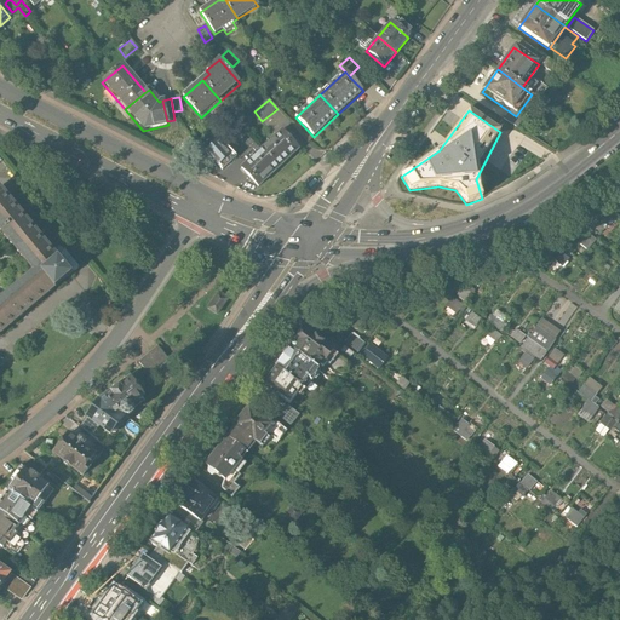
[(281,130),(260,149),(280,168),(299,150),(281,130)]
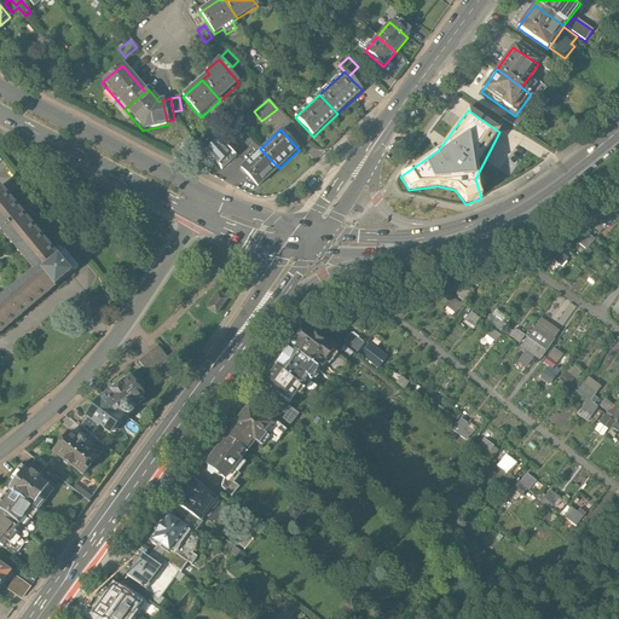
[(202,154),(219,172),(235,156),(218,139),(202,154)]
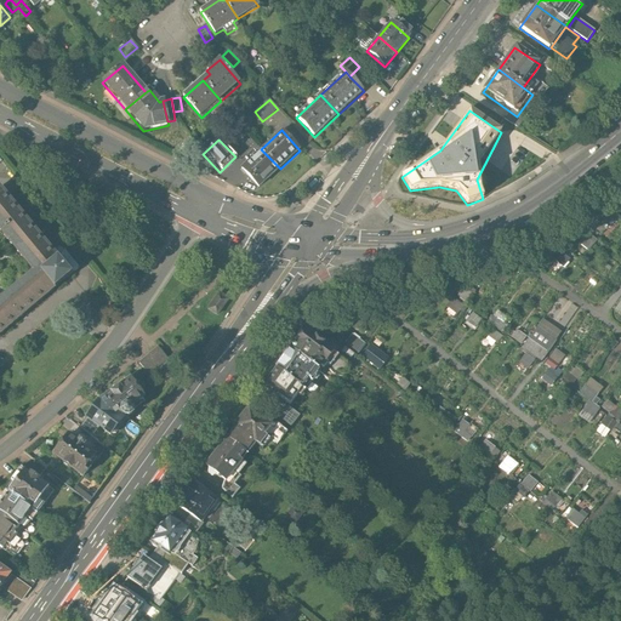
[(258,188),(280,169),(261,149),(240,169),(258,188)]
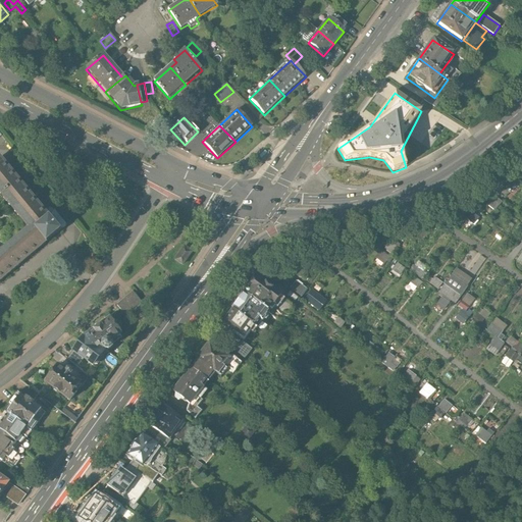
[(0,279),(65,226),(51,209),(46,214),(0,158),(0,279)]
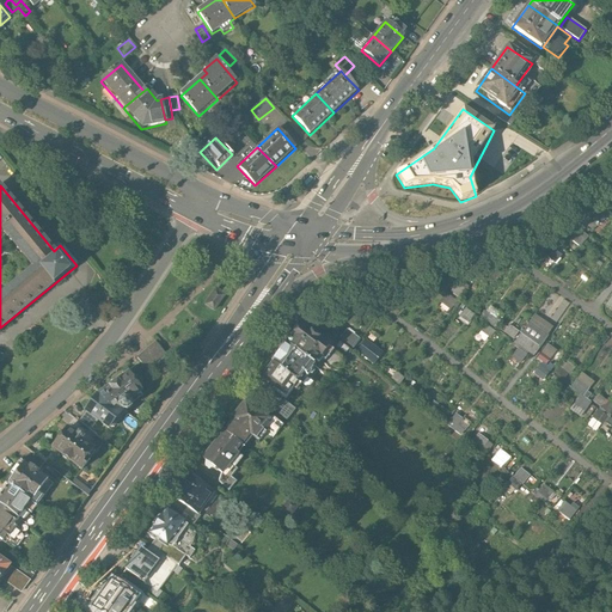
[(554,263),(561,256),(555,249),(546,257),(554,263)]
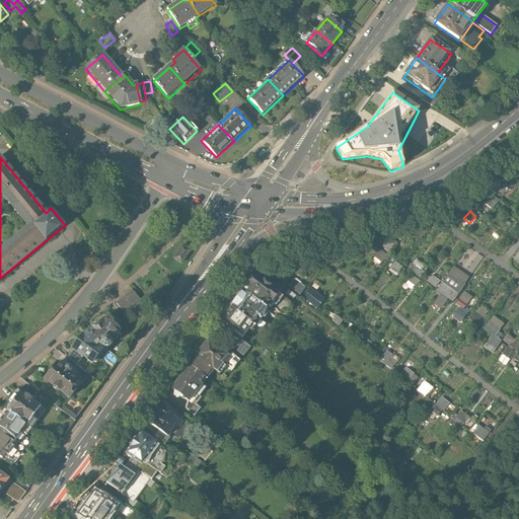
[(192,251),(182,244),(172,258),(180,265),(181,266),(192,251)]
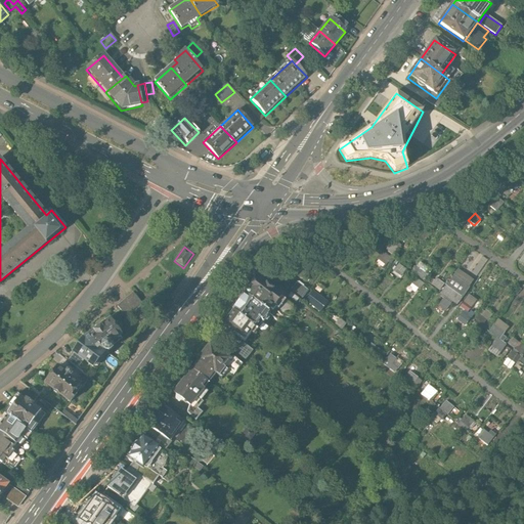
[(376,261),(384,267),(391,258),(383,252),(376,261)]
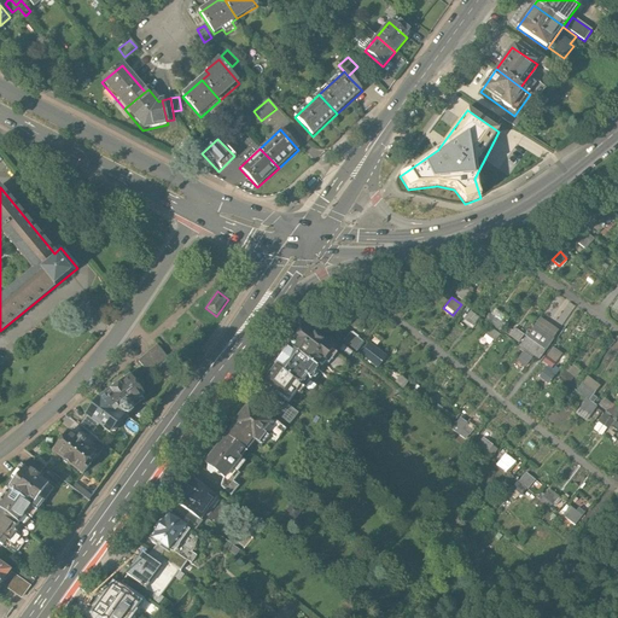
[(467,310),(462,320),(473,325),(478,315),(467,310)]
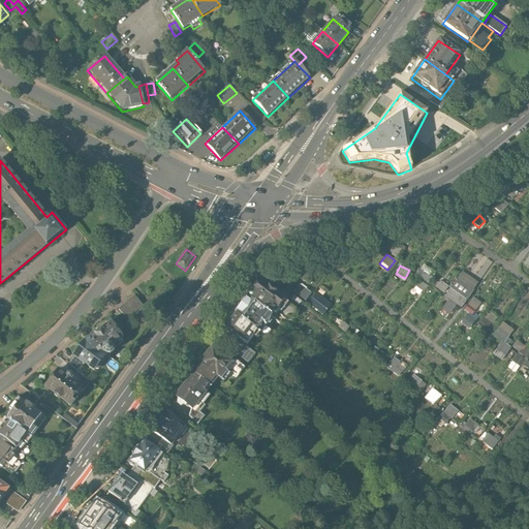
[(444,298),(461,308),(476,281),(459,272),(444,298)]
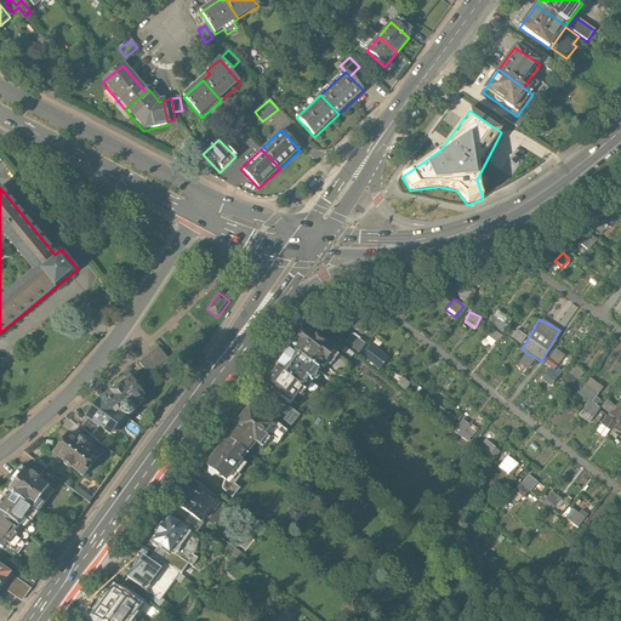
[(519,343),(528,331),(518,326),(511,337),(519,343)]
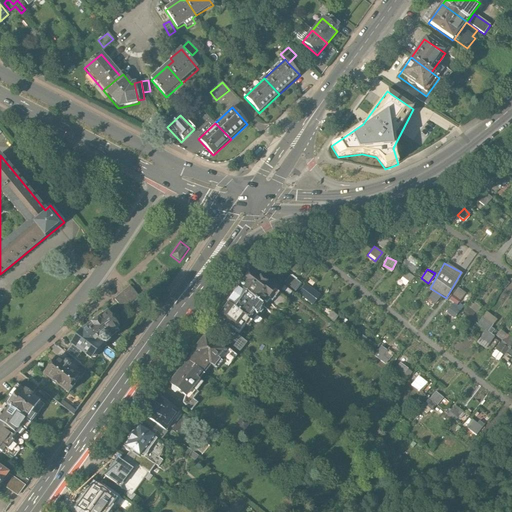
[(283,289),(259,270),(245,287),(269,306),(283,289)]
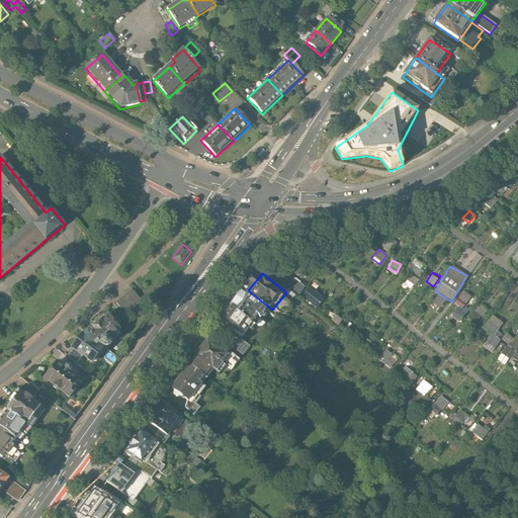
[(412,286),(417,280),(411,275),(406,281),(412,286)]
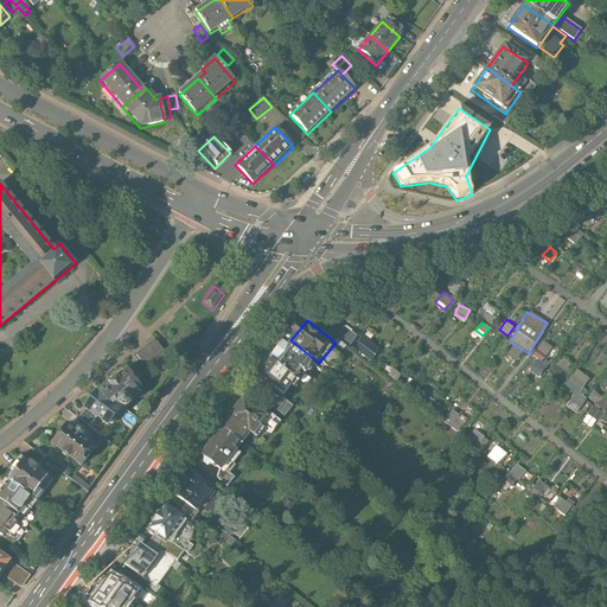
[(344,325),(336,333),(349,345),(357,336),(344,325)]
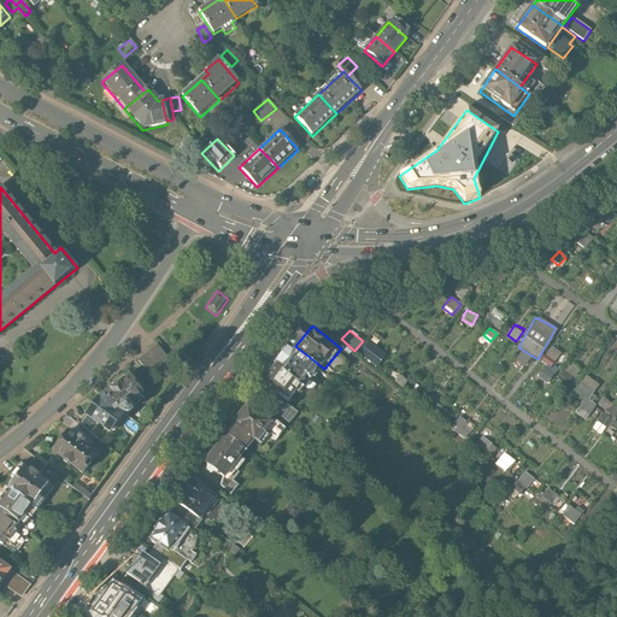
[(370,342),(359,354),(376,369),(387,357),(370,342)]
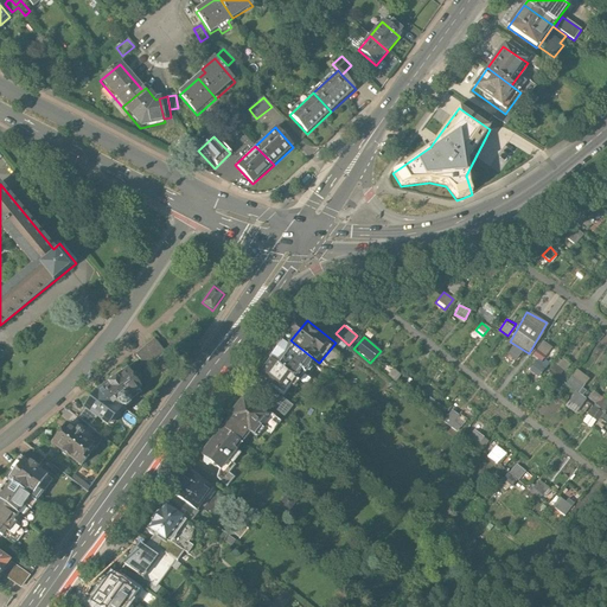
[(165,353),(154,339),(135,355),(146,369),(165,353)]
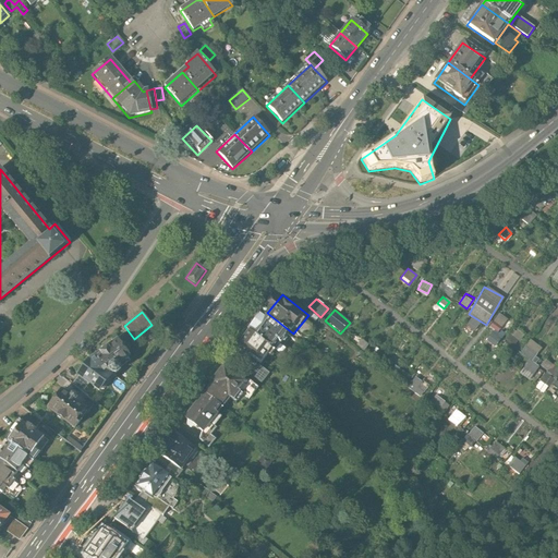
[(295,336),(293,334),(267,313),(254,330),(278,349),(284,341),(288,344),(295,336)]
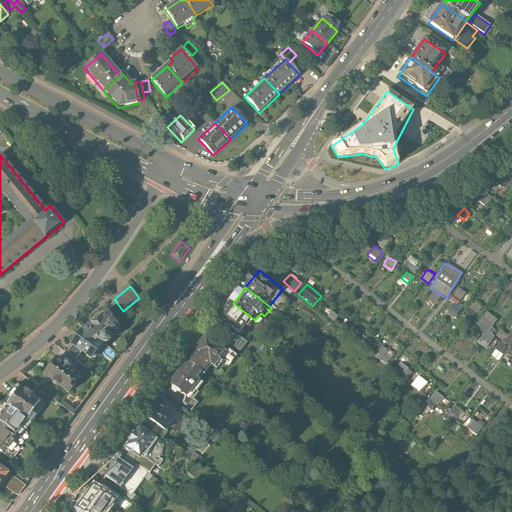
[(448,302),(458,307),(466,293),(456,287),(448,302)]
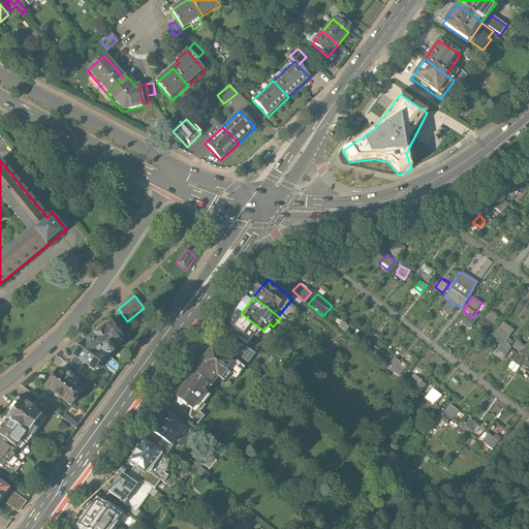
[(229,313),(239,302),(234,298),(224,309),(229,313)]
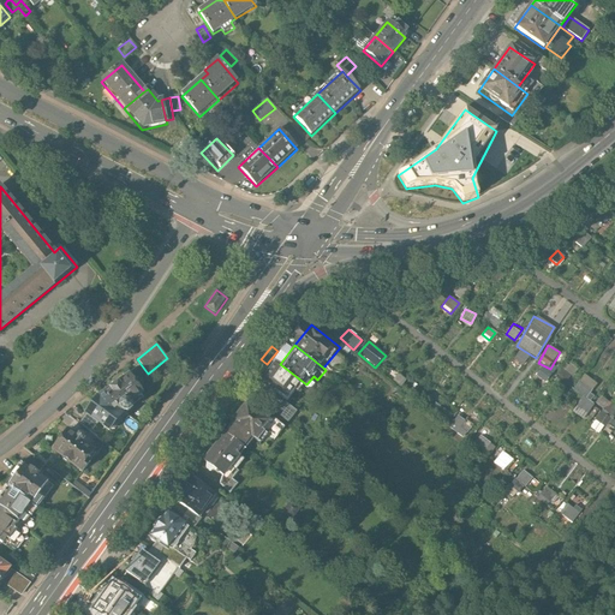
[(520,364),(527,353),(518,348),(512,358),(520,364)]
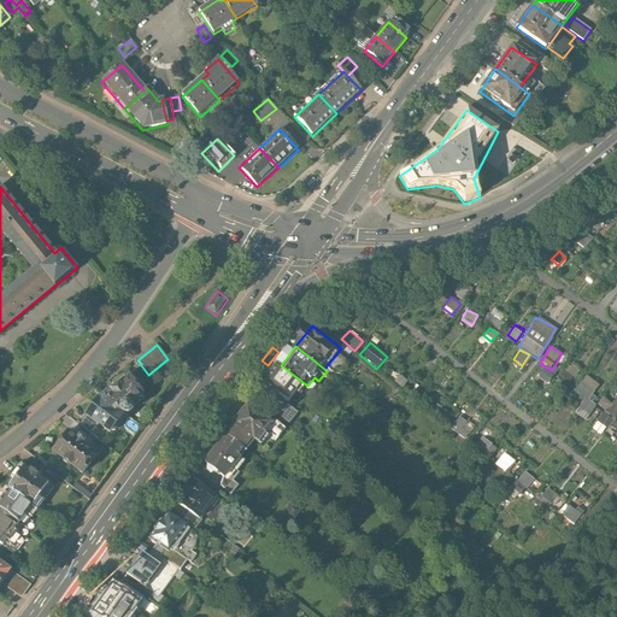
[(569,381),(575,368),(564,363),(558,376),(569,381)]
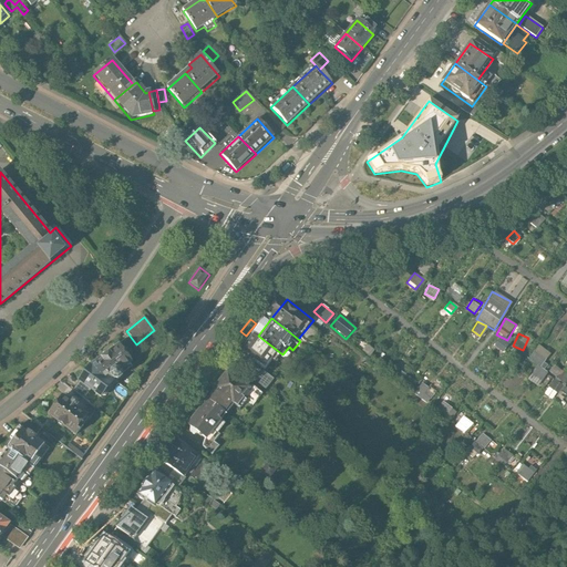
[(272,368),(282,354),(258,336),(247,349),(272,368)]
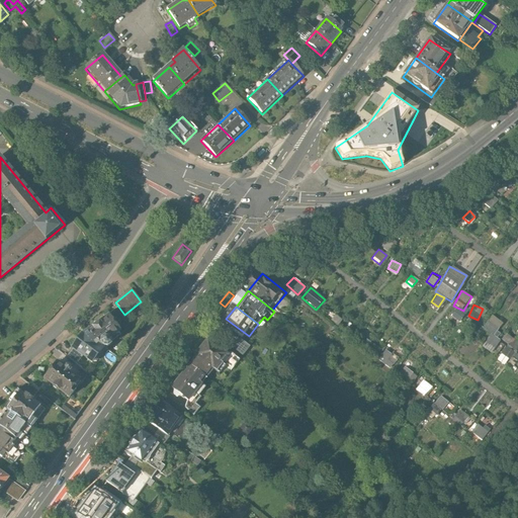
[(450,317),(459,322),(463,314),(454,309),(450,317)]
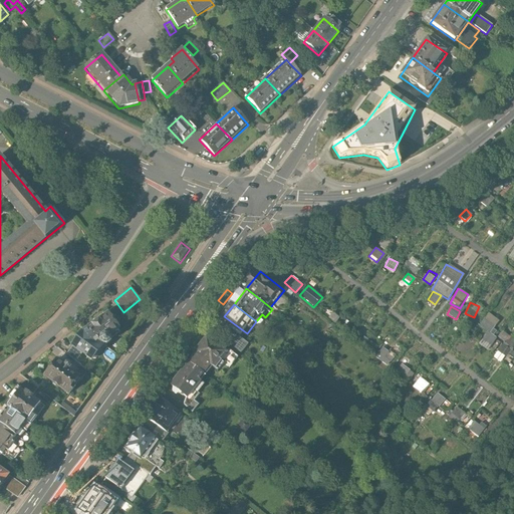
[(113,310),(93,325),(100,337),(105,335),(107,337),(125,325),(113,310)]
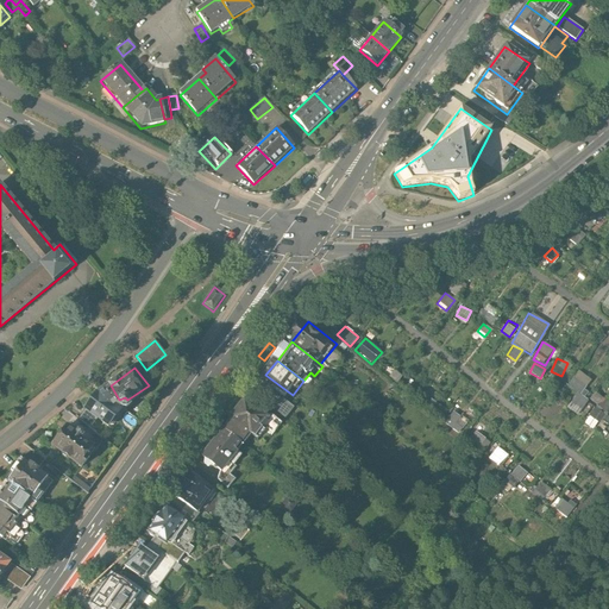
[(566,408),(578,414),(586,399),(579,395),(589,378),(576,370),(566,387),(576,391),(566,408)]
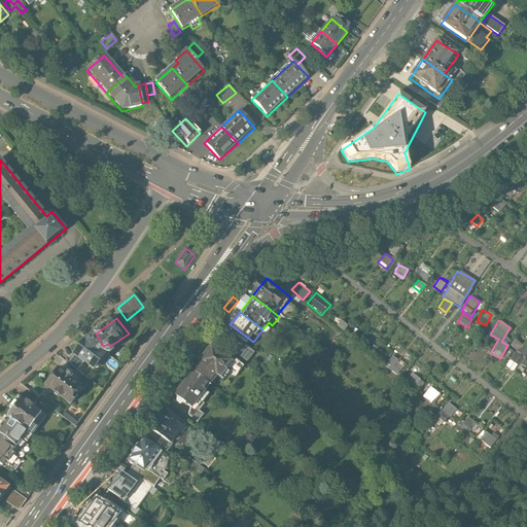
[(99,349),(103,346),(96,334),(90,338),(79,352),(91,360),(99,366),(107,355),(99,349)]
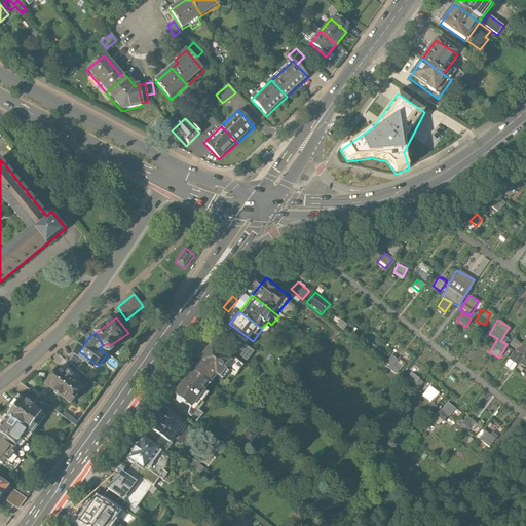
[(237,358),(218,342),(207,358),(208,360),(200,369),(216,382),(224,373),(228,376),(233,369),(230,367),(237,358)]
